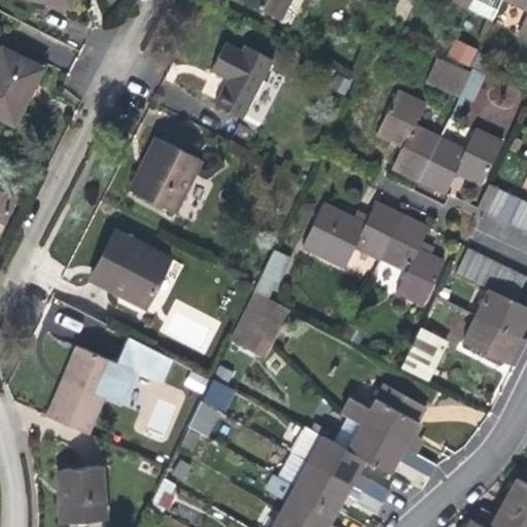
[(246,0),(279,16),(287,0),(246,0)]
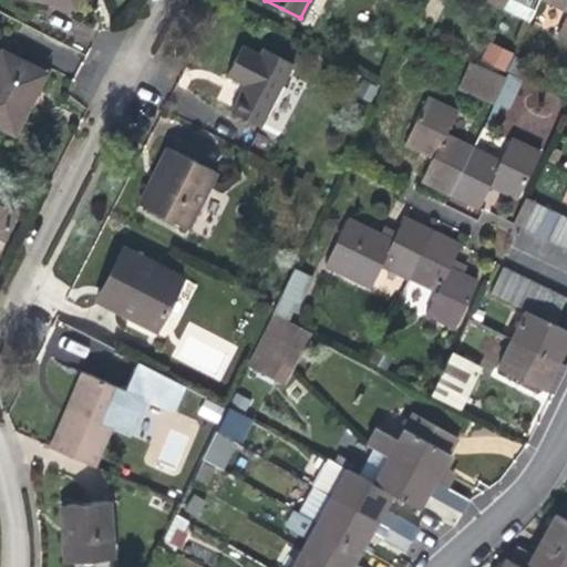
[(540,0),(506,0),(503,7),(531,20),(540,0)]
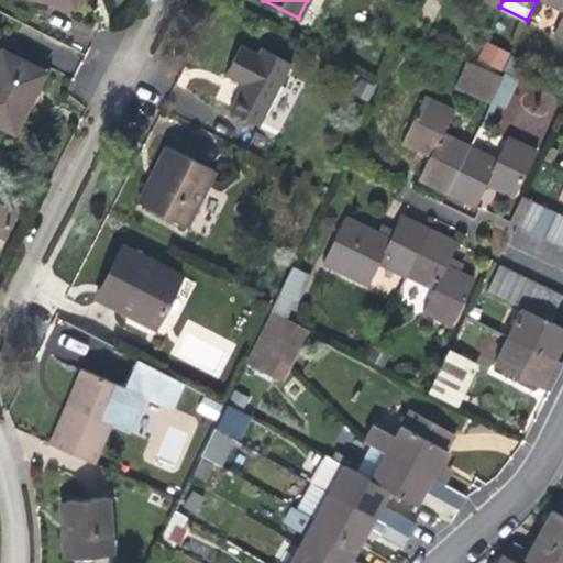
[(562,0),(542,0),(562,9),(562,0)]
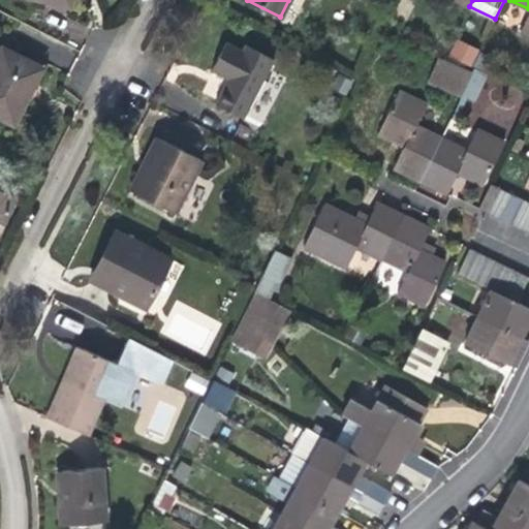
[(243,119),(274,60),(245,44),(243,51),(226,41),(211,70),(227,79),(223,87),(215,103),(243,119)]
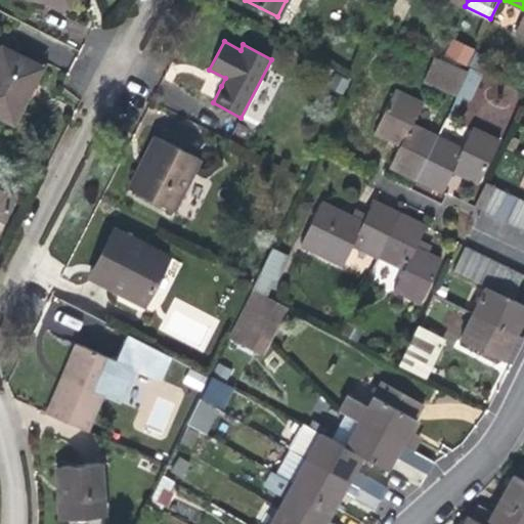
[(473,50),(453,41),(447,54),(466,63),(473,50)]
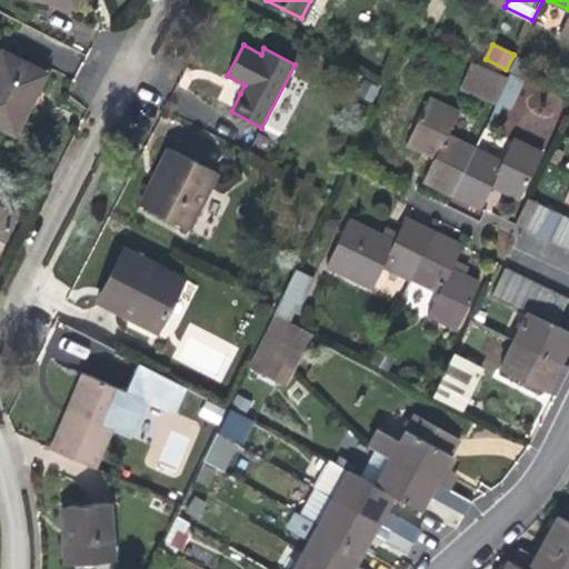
[(48,75),(2,51),(0,56),(0,125),(15,133),(26,111),(31,101),(33,102),(48,75)]
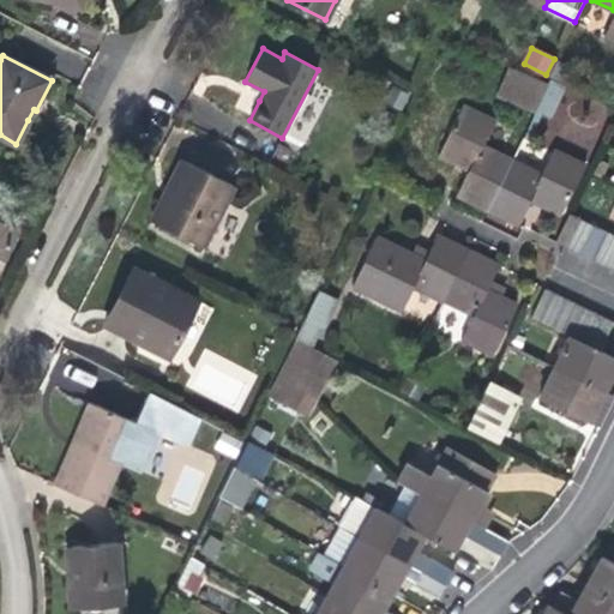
[(565,85),(573,67),(557,59),(547,77),(552,79),(565,85)]
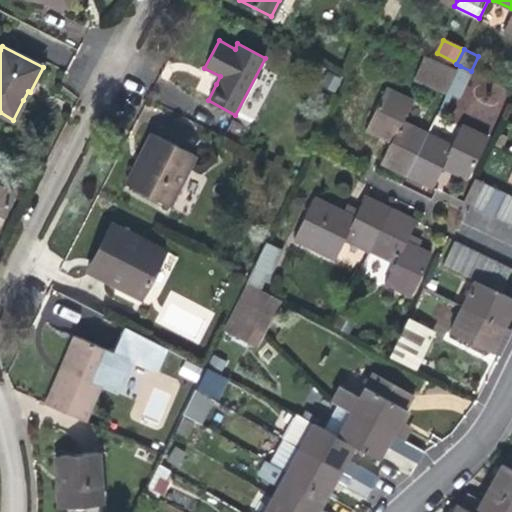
[(457,70),(424,55),(413,78),(447,93),(447,92),(457,70)]
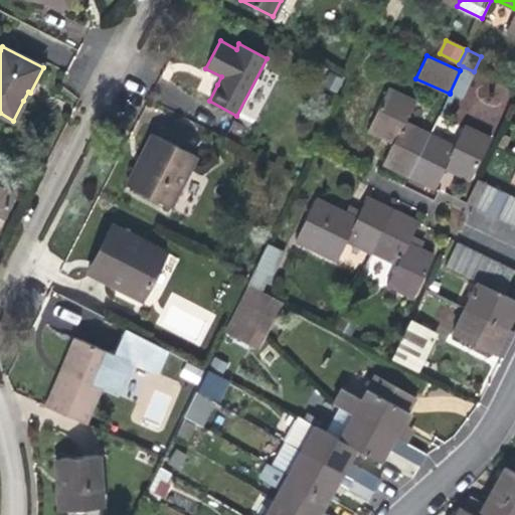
[(462,98),(472,74),(461,69),(460,70),(450,93),(462,98)]
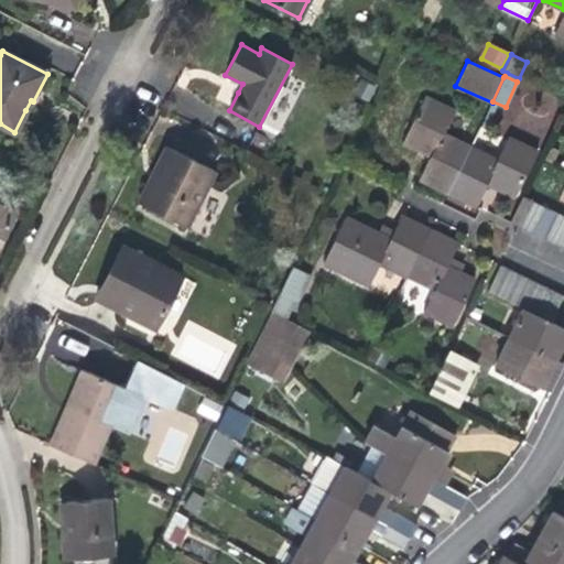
[(402,143),(431,156),(442,133),(453,110),(424,97),(402,143)]
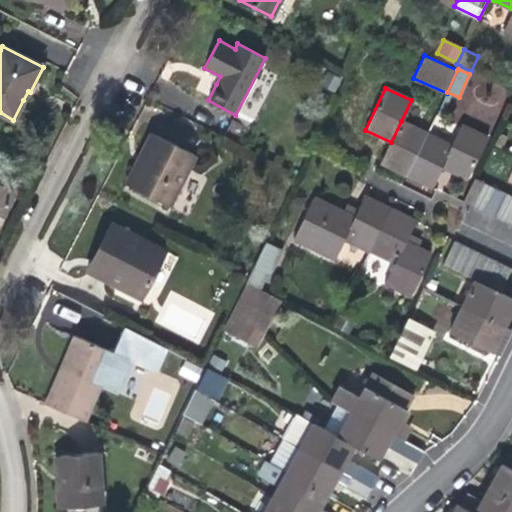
[(426,133),(401,121),(391,142),(381,163),(395,169),(406,175),(426,133)]
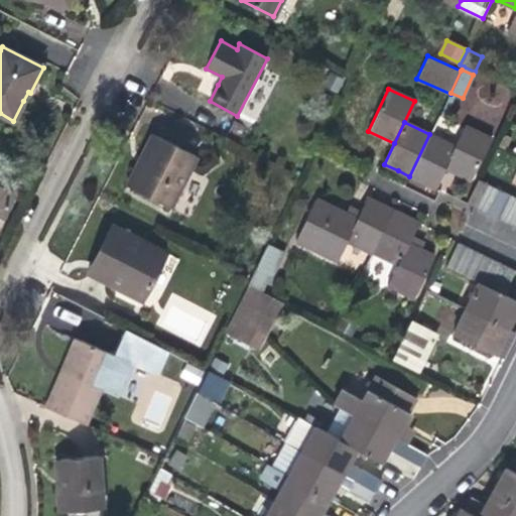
[(456,146),(445,167),(471,180),(491,138),(466,126),(456,146)]
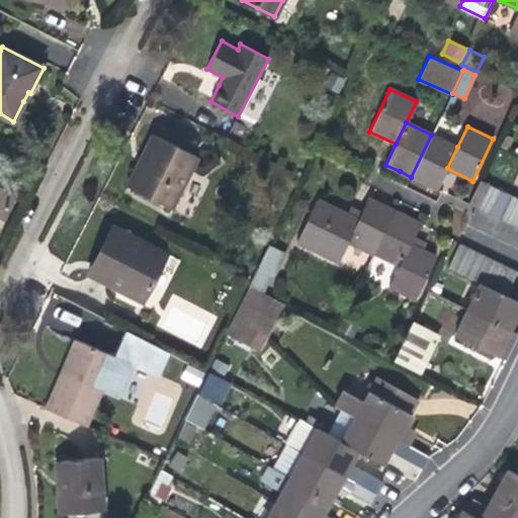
[(132,188),(170,208),(197,157),(154,135),(144,154),(149,156),(132,188)]
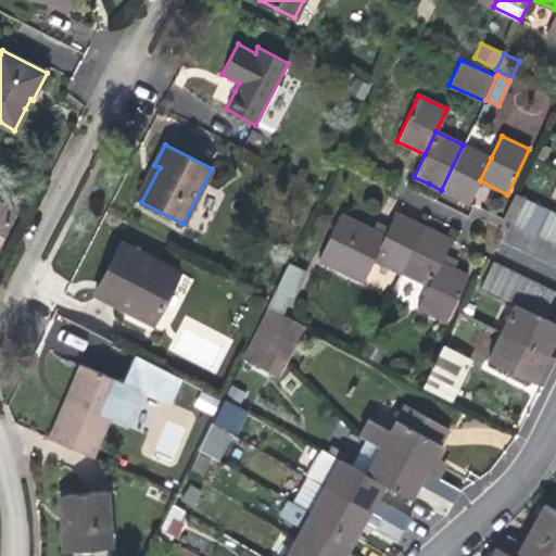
[(480,180),(491,158),(463,144),(441,190),(455,197),(469,203),(480,180)]
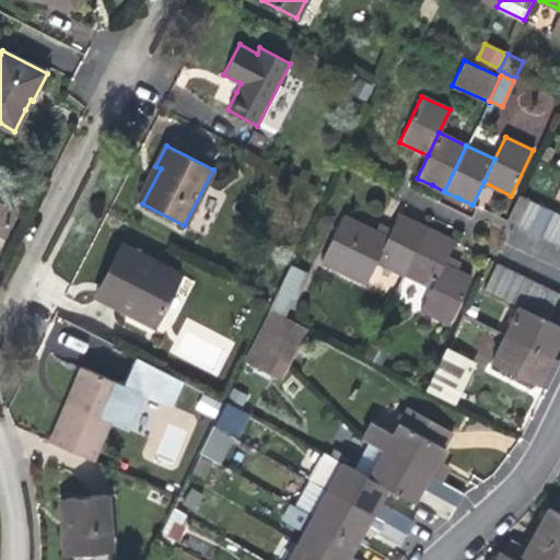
[(161,168),(155,166),(149,179),(138,201),(142,203),(161,168)]
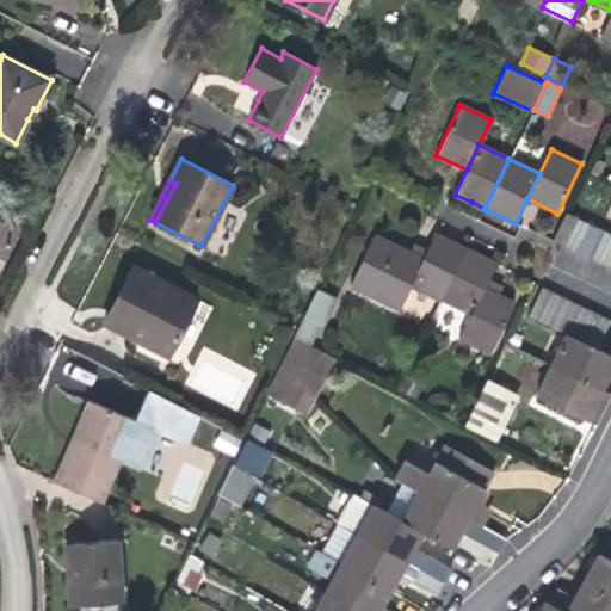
[(562,246),(576,217),(566,213),(553,241),(562,246)]
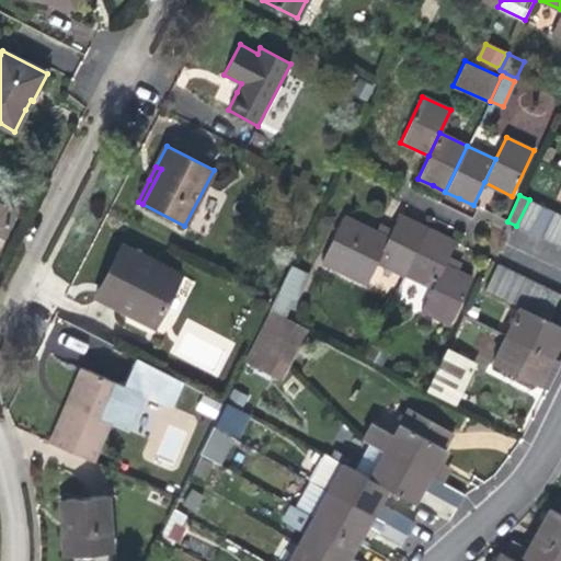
[(529,232),(541,206),(529,199),(516,226),(529,232)]
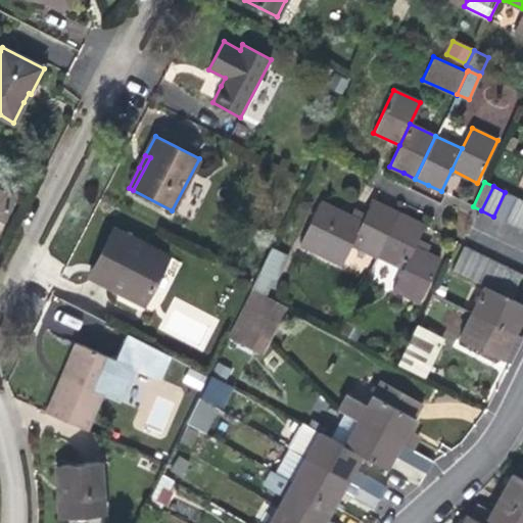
[(0,225),(13,198),(0,191),(0,225)]
